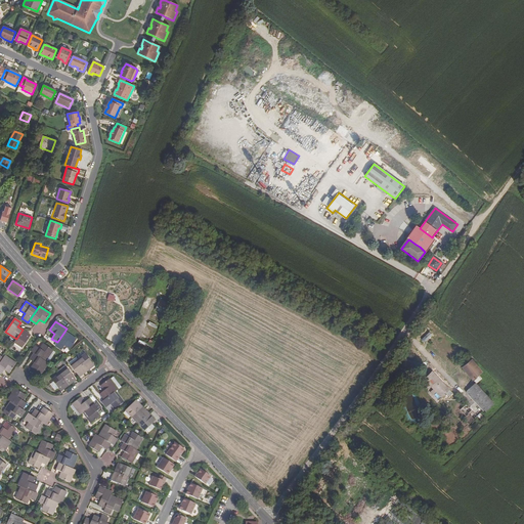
[(23,330),(16,339),(14,342),(23,347),(30,336),(23,330)]
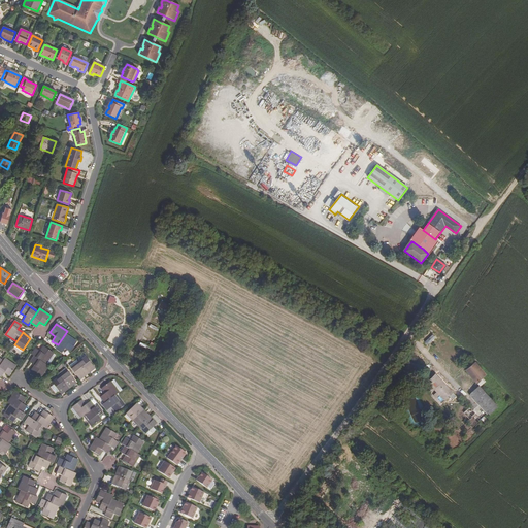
[(76,342),(65,334),(58,344),(56,349),(62,352),(65,348),(70,351),(76,342)]
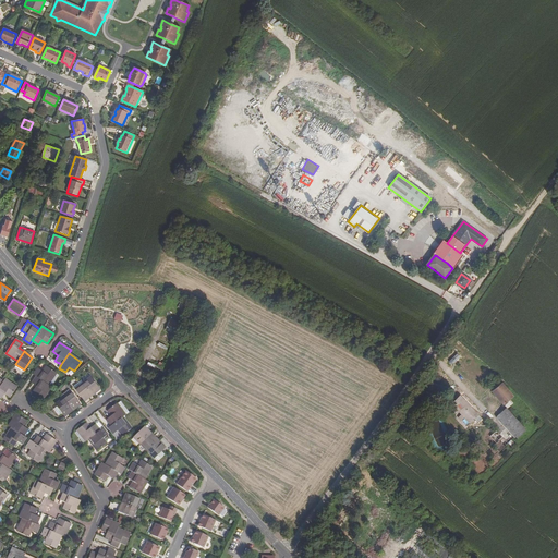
[(34,374),(37,376),(48,384),(56,373),(47,366),(44,371),(38,367),(34,374)]
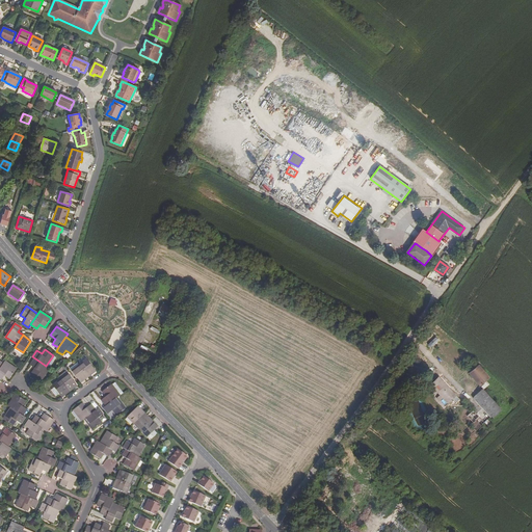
[(46,366),(49,368),(56,357),(53,355),(46,366)]
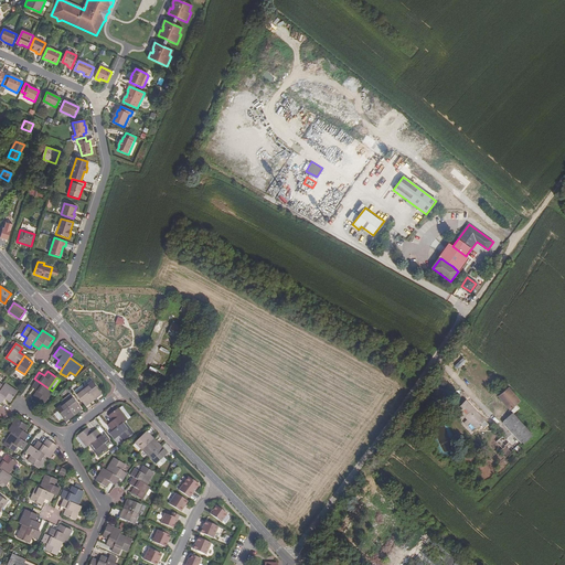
[(49,388),(38,381),(32,387),(38,391),(34,397),(43,403),(52,391),(49,388)]
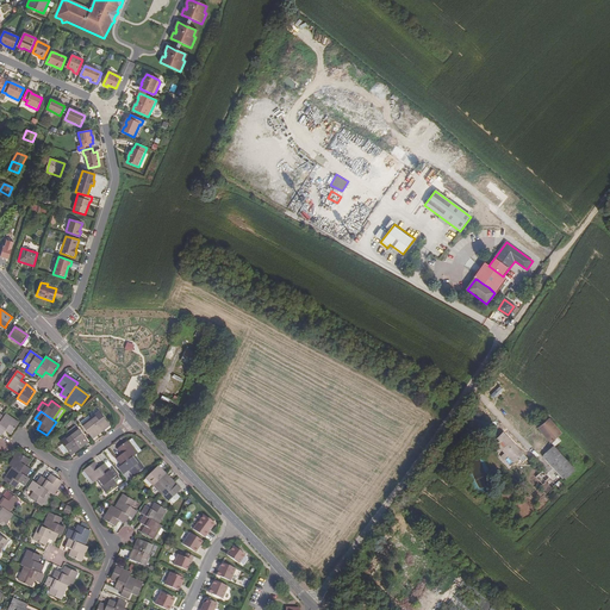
[(91,419),(100,431),(110,424),(100,412),(91,419)]
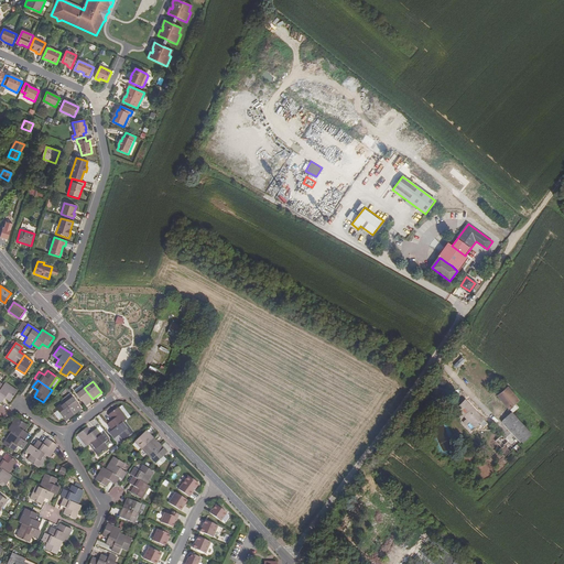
[(3,386),(0,390),(0,401),(1,402),(6,397),(11,401),(17,391),(6,383),(3,386)]
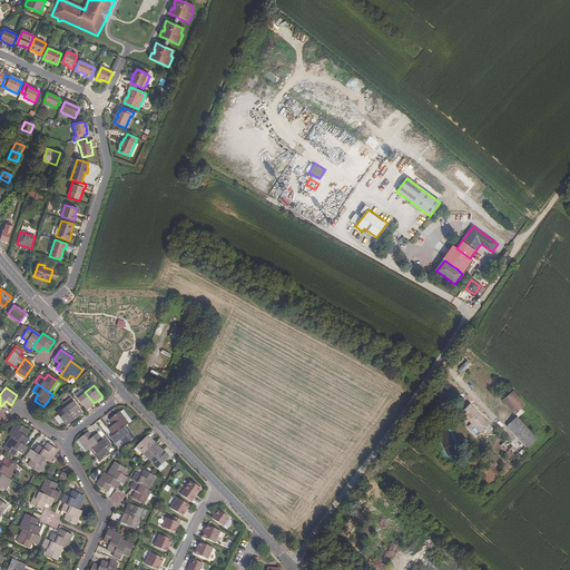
[(501,401),(517,418),(523,412),(520,409),(523,405),(520,402),(511,391),(501,401)]
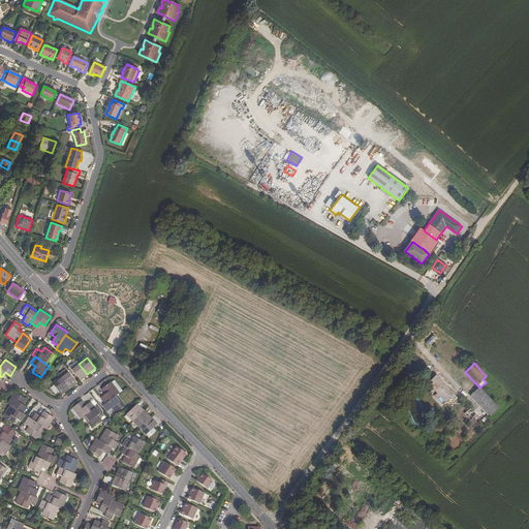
[(80,380),(87,374),(79,364),(71,369),(80,380)]
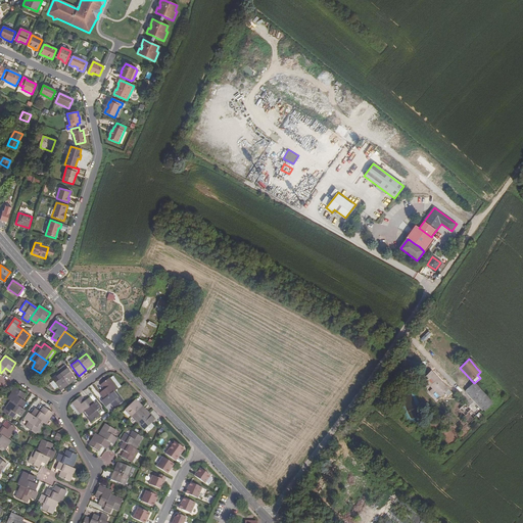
[(59,373),(67,384),(75,378),(66,368),(59,373)]
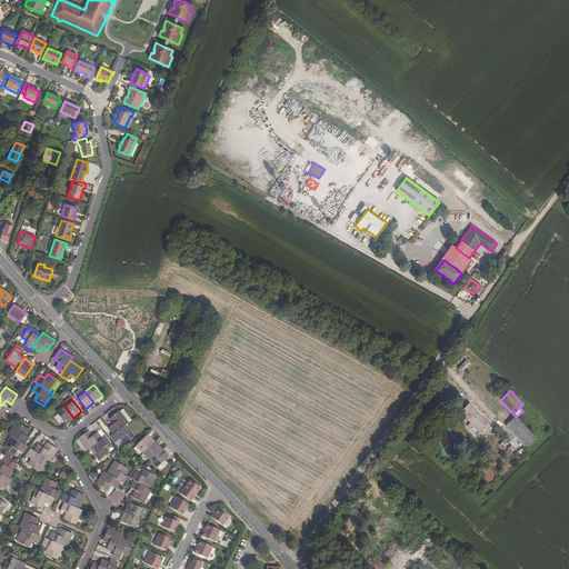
[(475,411),(468,405),(459,412),(469,423),(466,427),(468,429),(471,427),(477,432),(482,428),(487,431),(490,428),(487,423),(475,411)]
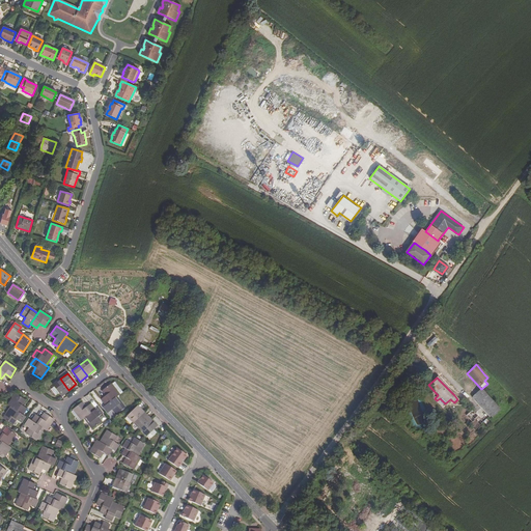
[(68,390),(60,379),(53,385),(58,392),(61,395),(68,390)]
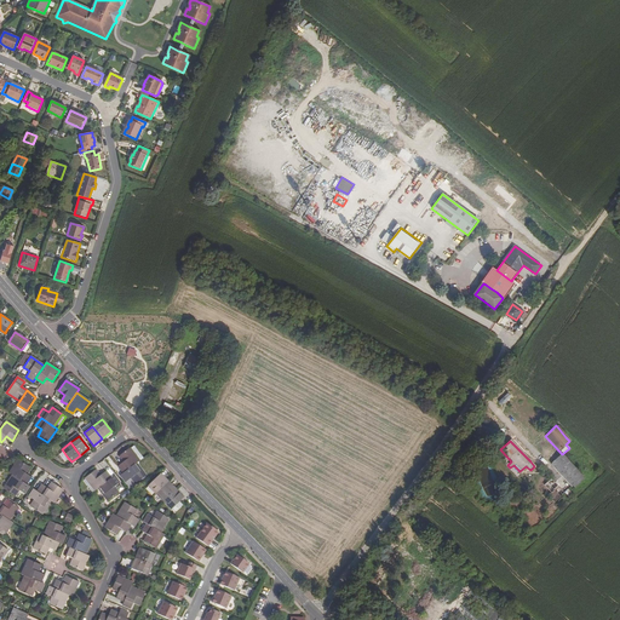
[(125,474),(137,464),(139,461),(130,448),(120,455),(124,461),(119,466),(125,474)]
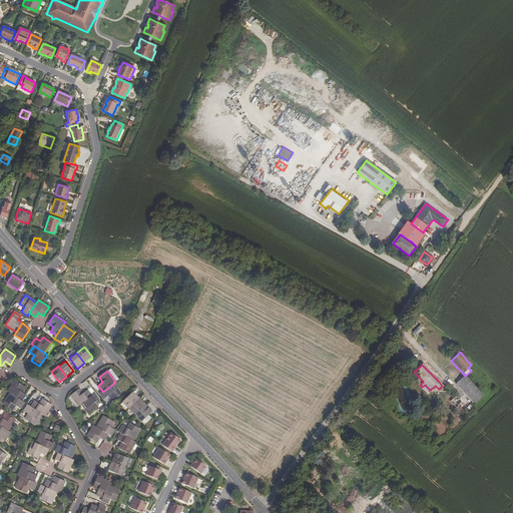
[(456,385),(473,404),(482,396),(465,376),(456,385)]
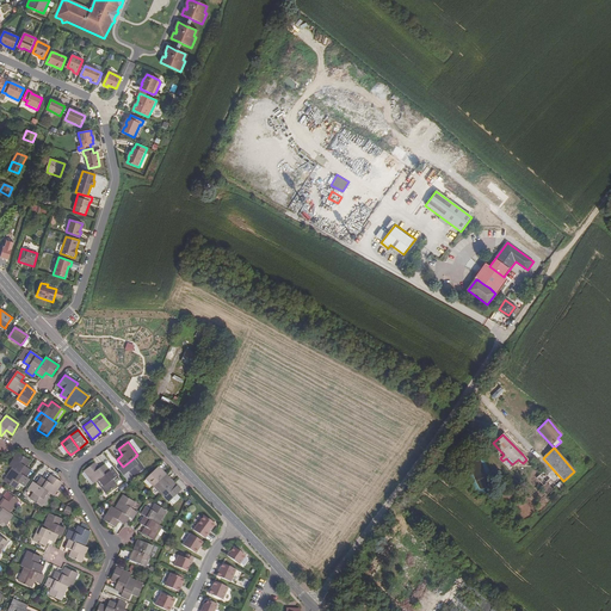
[(25,476),(30,469),(24,466),(29,460),(18,452),(10,466),(13,468),(25,476)]
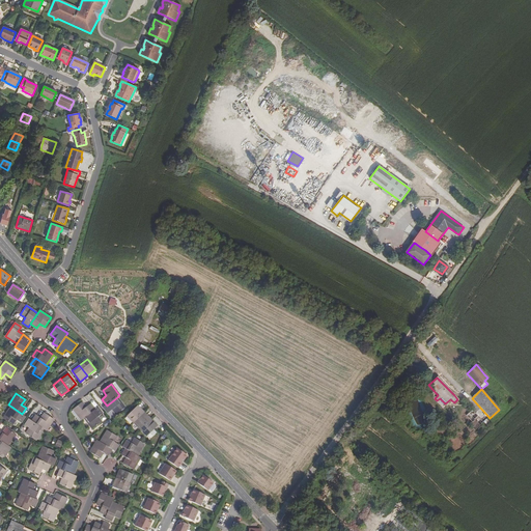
[(124,408),(117,397),(107,406),(104,408),(108,413),(113,410),(116,414),(124,408)]
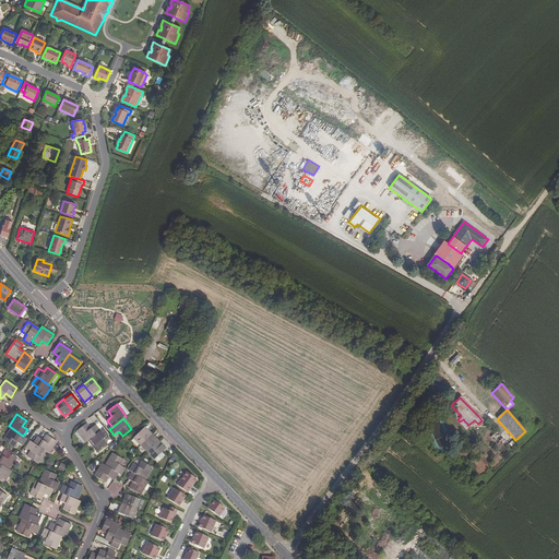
[(99,431),(95,426),(91,429),(86,424),(76,430),(78,431),(85,442),(88,440),(99,431)]
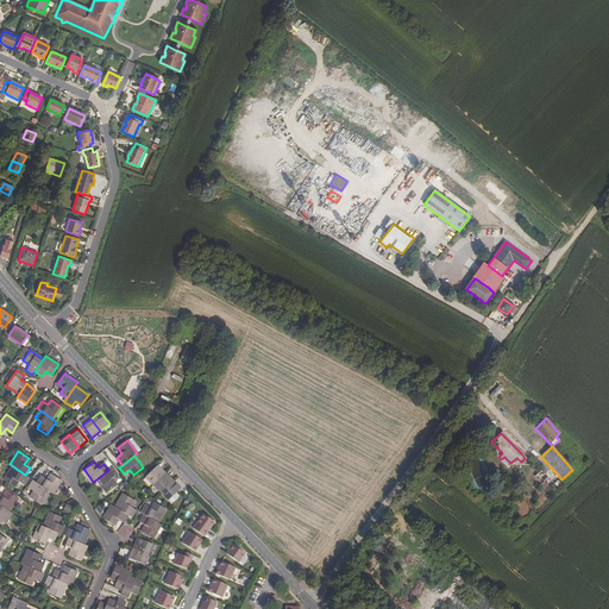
[(146,477),(154,484),(164,473),(157,465),(146,477)]
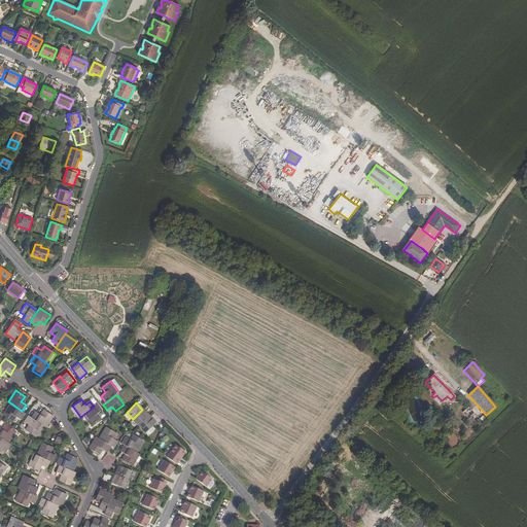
[(25,413),(22,411),(11,403),(3,415),(12,421),(15,416),(21,419),(25,413)]
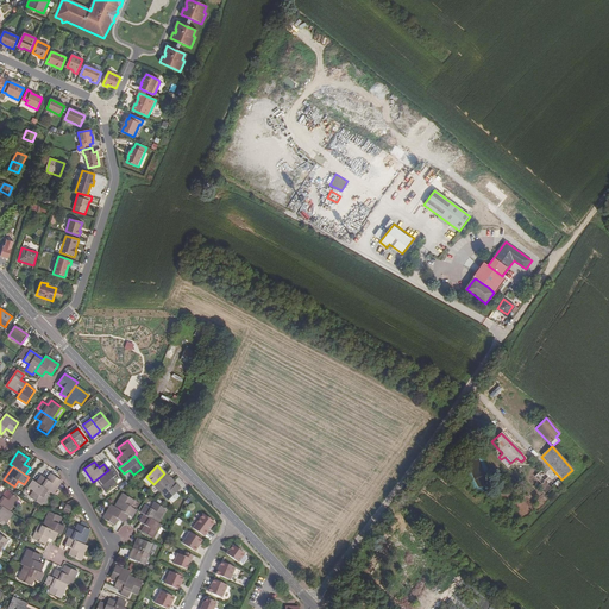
[(112,468),(108,470),(96,479),(106,493),(117,484),(112,478),(118,475),(112,468)]
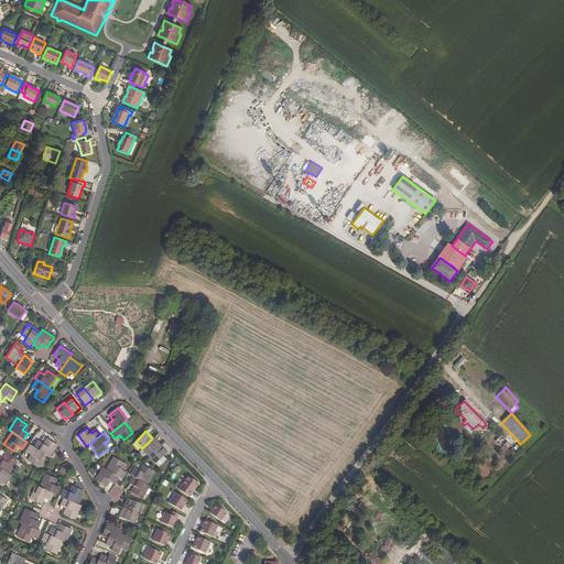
[(83,448),(86,446),(78,435),(75,437),(83,448)]
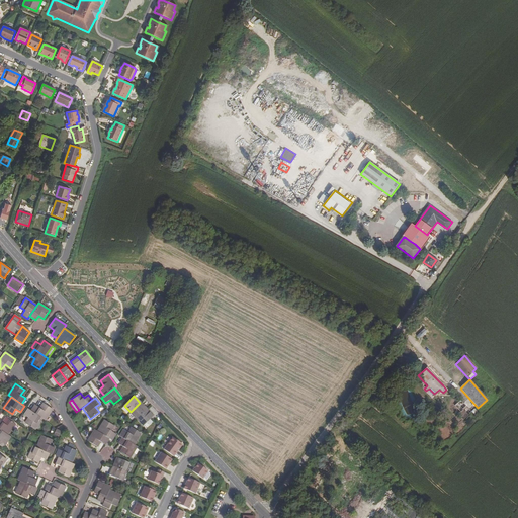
[(470,413),(459,401),(454,406),(465,418),(470,413)]
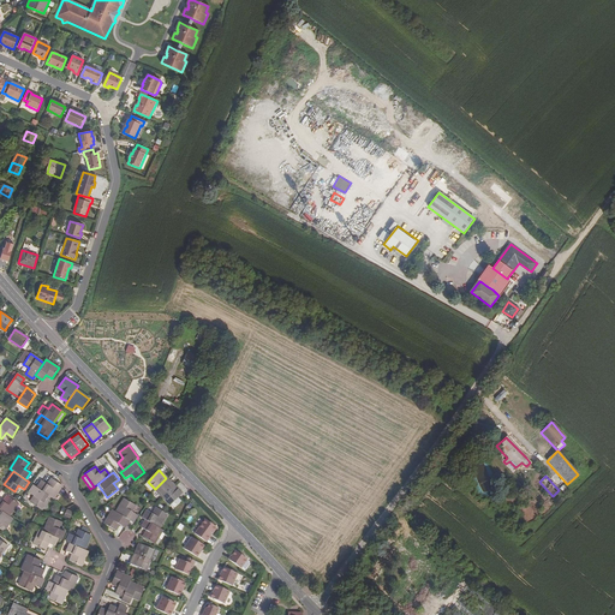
[(48,484),(42,481),(37,488),(49,496),(53,499),(63,485),(52,478),(48,484)]
